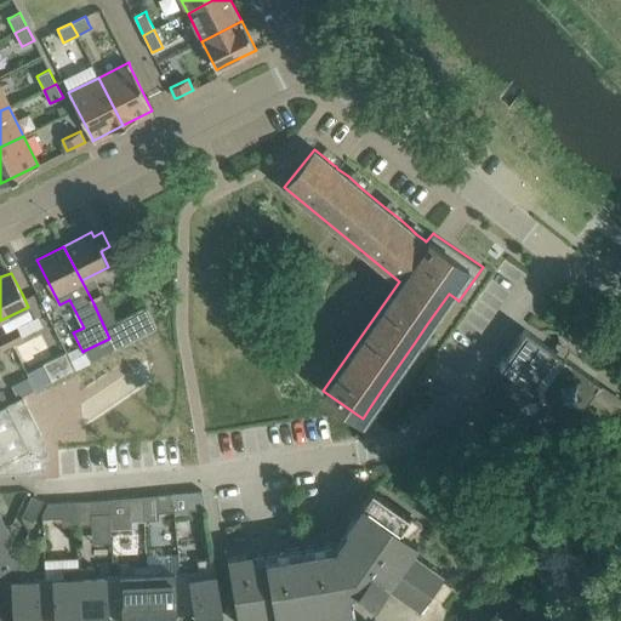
[(100,286),(93,274),(81,280),(93,303),(104,298),(98,286),(100,286)]
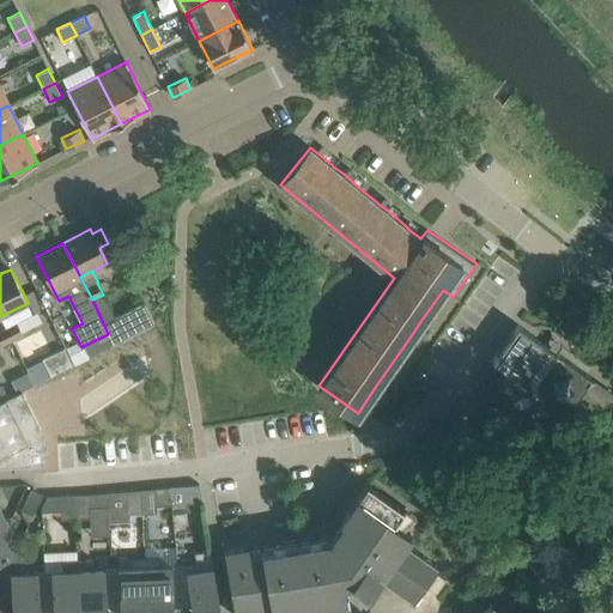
[(145,303),(103,323),(108,334),(114,344),(155,323),(145,303)]
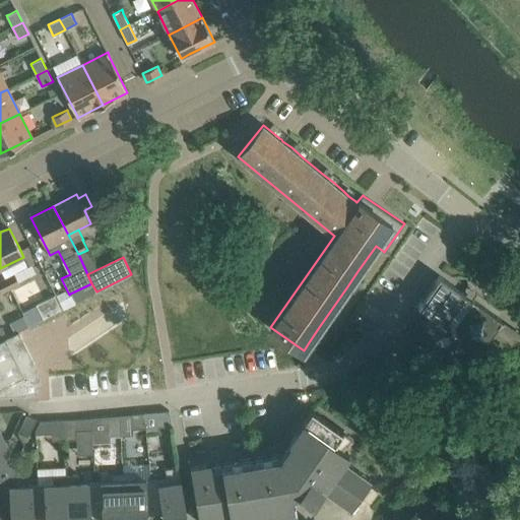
[(5,277),(10,288),(19,284),(14,272),(5,277)]
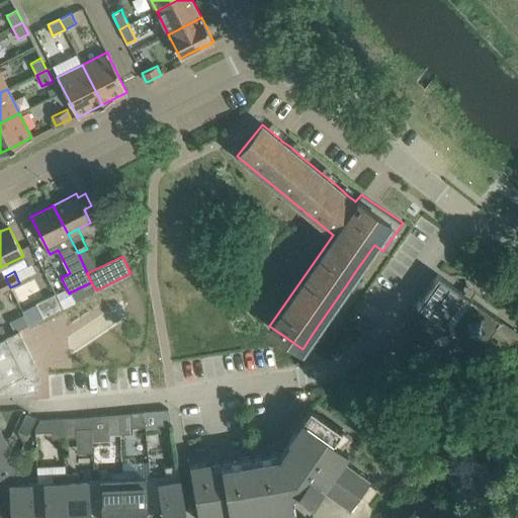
[(417,306),(413,312),(421,318),(422,321),(425,341),(427,352),(431,351),(445,349),(461,346),(465,341),(473,347),(479,350),(481,346),(485,349),(517,341),(517,333),(502,322),(499,327),(496,325),(500,319),(472,299),(470,297),(470,296),(464,292),(464,293),(438,275),(416,306),(417,306)]
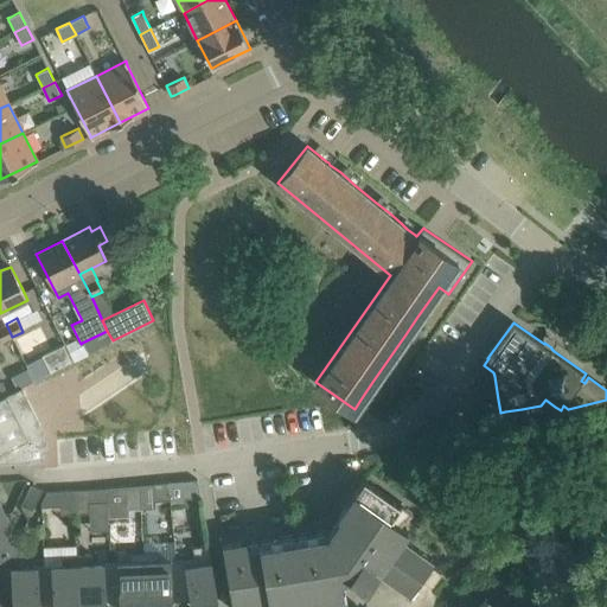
[(0,339),(1,342),(12,337),(6,324),(0,325),(0,339)]
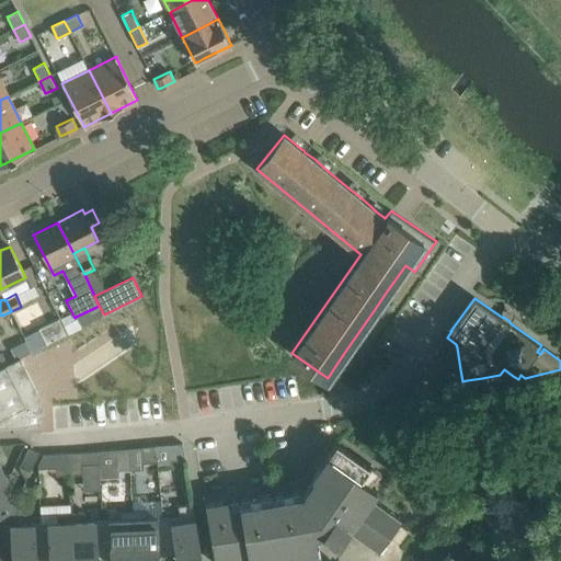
[(107,344),(149,322),(139,302),(98,324),(107,344)]
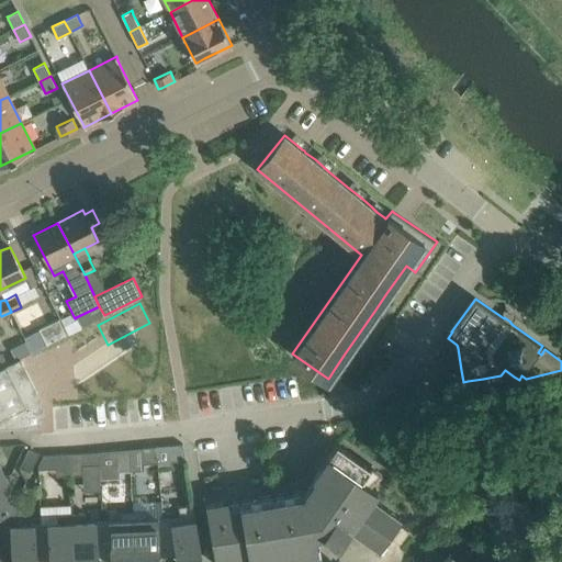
[(32,352),(68,335),(60,318),(40,329),(44,338),(29,346),(32,352)]
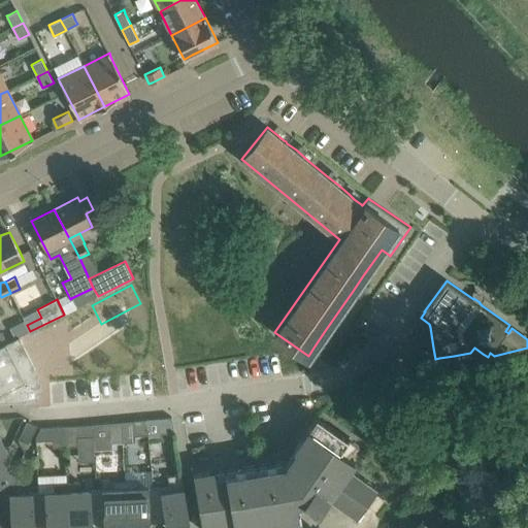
[(0,401),(25,400),(25,402),(26,401),(26,399),(37,398),(36,387),(39,387),(39,386),(38,386),(37,375),(38,374),(20,336),(0,345),(0,401)]
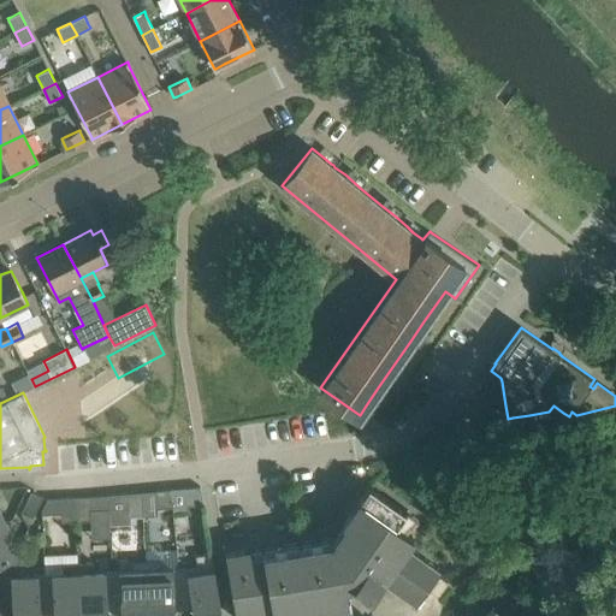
[(240,550),(225,552),(225,554),(235,615),(256,615),(260,615),(259,609),(272,606),(272,614),(296,610),(295,603),(308,602),(309,608),(332,603),(331,597),(347,594),(347,592),(354,591),(357,586),(369,594),(383,576),(403,591),(408,584),(421,592),(433,575),(439,568),(413,549),(407,544),(413,535),(403,528),(397,525),(401,519),(406,511),(371,487),(369,485),(368,485),(347,516),(343,522),(345,525),(335,540),(333,542),(335,543),(331,548),(325,544),(241,557),(240,550)]
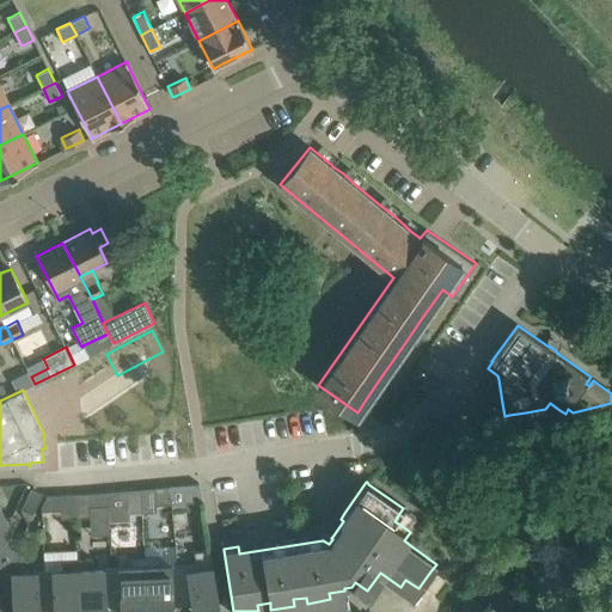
[(187,502),(202,501),(200,483),(170,485),(171,503),(172,509),(187,508),(187,502)]
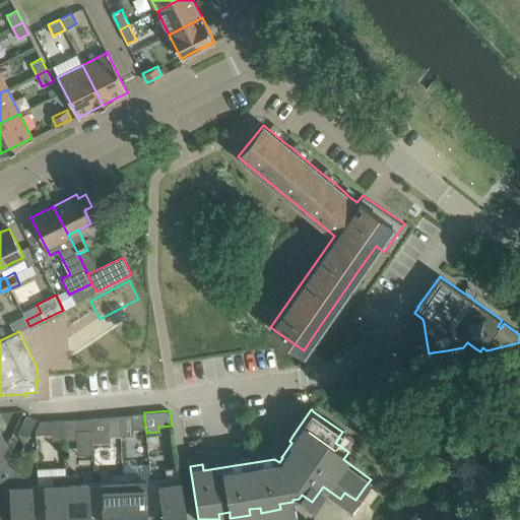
[(133,429),(145,428),(144,412),(120,415),(121,436),(133,435),(133,429)]
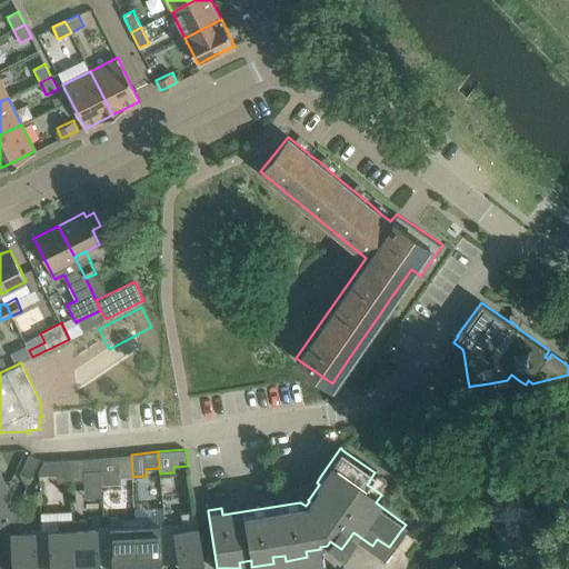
[(119,477),(132,477),(131,455),(100,457),(101,470),(119,469),(119,477)]
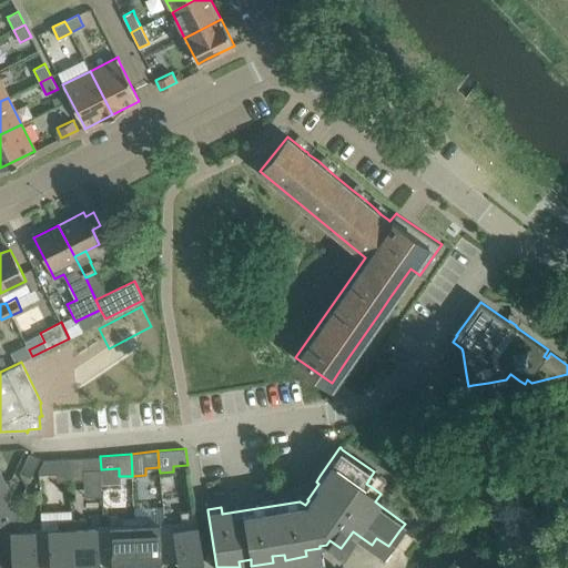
[(83,469),(101,469),(100,456),(82,458),(69,458),(70,480),(83,479),(83,469)]
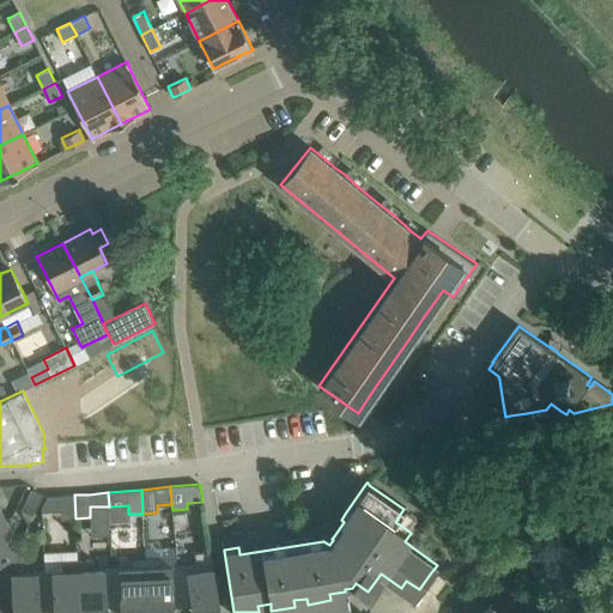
[(62,520),(76,519),(74,495),(47,496),(42,508),(42,511),(61,510),(62,520)]
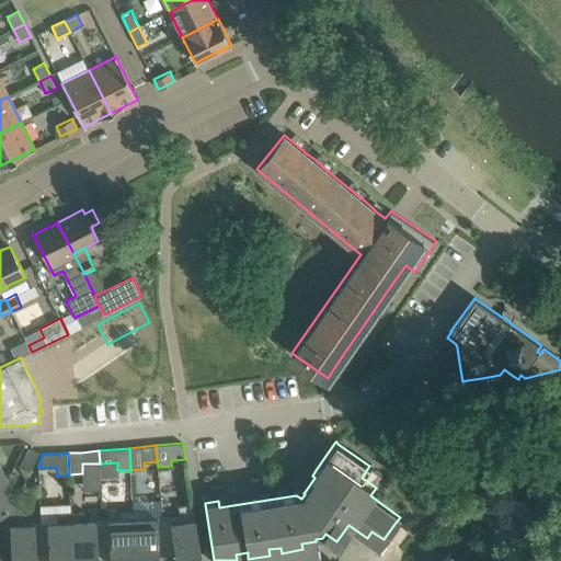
[(20,504),(8,481),(0,465),(0,544),(1,547),(10,546),(9,521),(3,521),(0,514),(19,504),(20,504)]
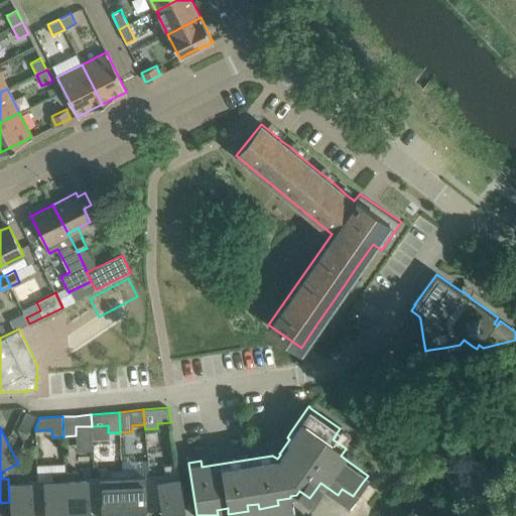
[(185,515),(177,463),(164,465),(165,473),(150,476),(152,510),(161,509),(161,515),(185,515)]
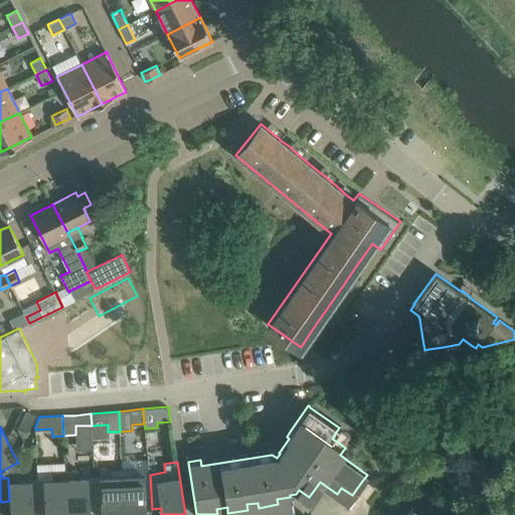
[(39,514),(37,480),(22,481),(21,473),(21,468),(20,468),(17,463),(0,472),(3,478),(8,478),(9,501),(10,514),(33,514),(39,514)]
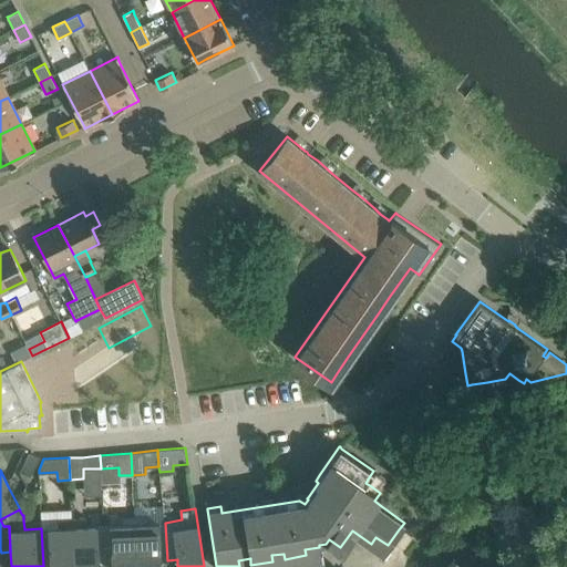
[(110,566),(135,566),(134,515),(120,516),(120,525),(103,525),(105,564),(111,563),(110,566)]
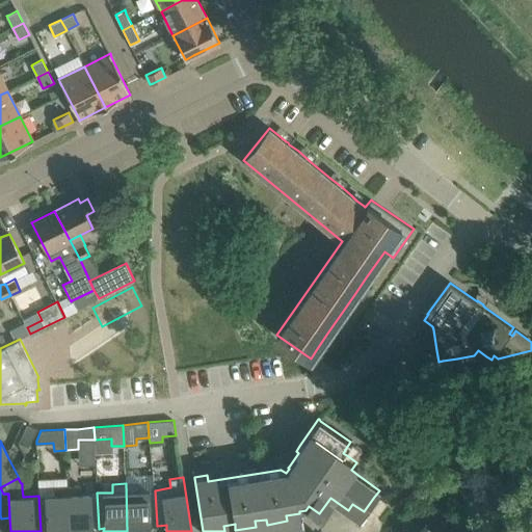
[(157,526),(155,490),(139,491),(138,483),(126,483),(127,531),(132,531),(152,531),(152,526),(157,526)]
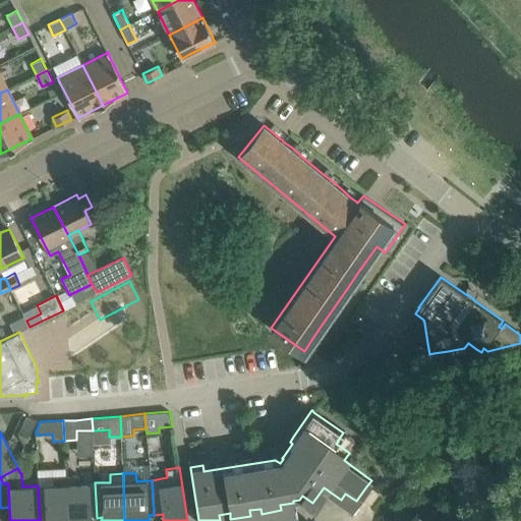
[(97,518),(95,482),(79,483),(78,475),(66,476),(67,520),(91,520),(91,518),(97,518)]
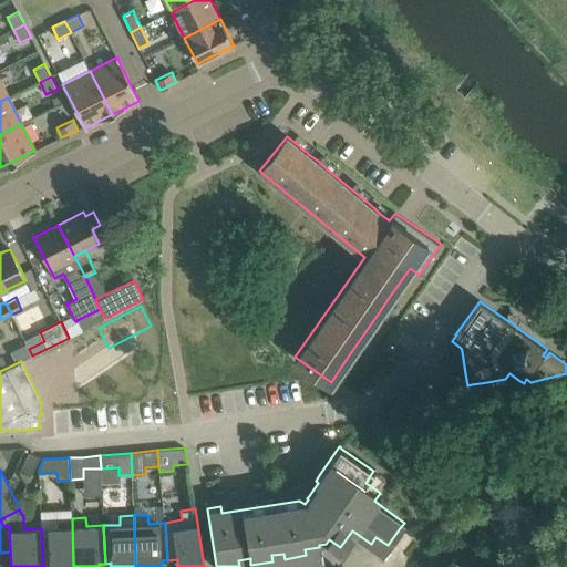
[(48,566),(73,566),(72,518),(58,518),(58,527),(41,528),(43,566),(49,566),(48,566)]
